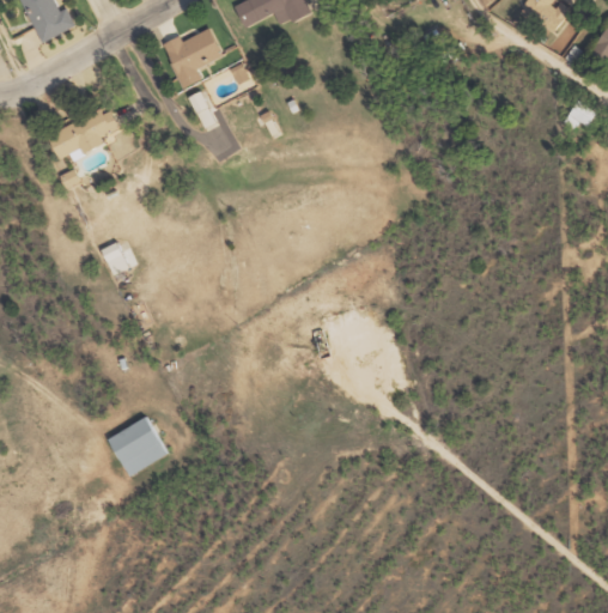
[(19,0),(41,43),(76,26),(67,8),(59,12),(53,0),(19,0)]
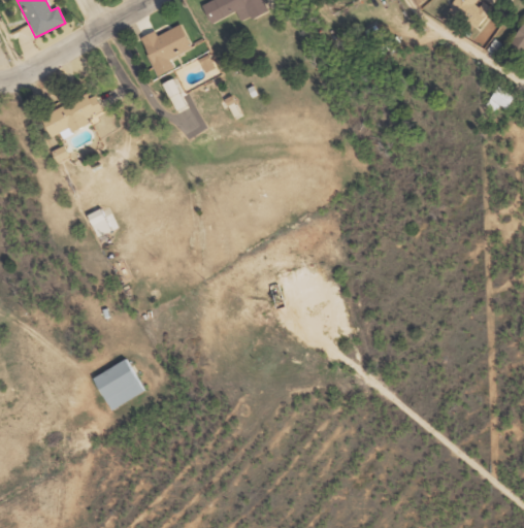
[(210,23),(236,12),(241,23),(267,11),(262,0),(205,0),(201,2),(210,23)]
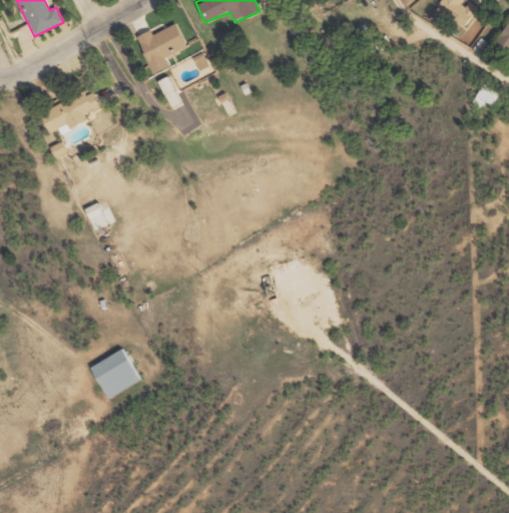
[(463,0),(441,0),(435,9),(447,17),(445,22),(454,28),(450,33),(465,43),(477,25),(470,20),(476,11),(462,1),(463,0)]
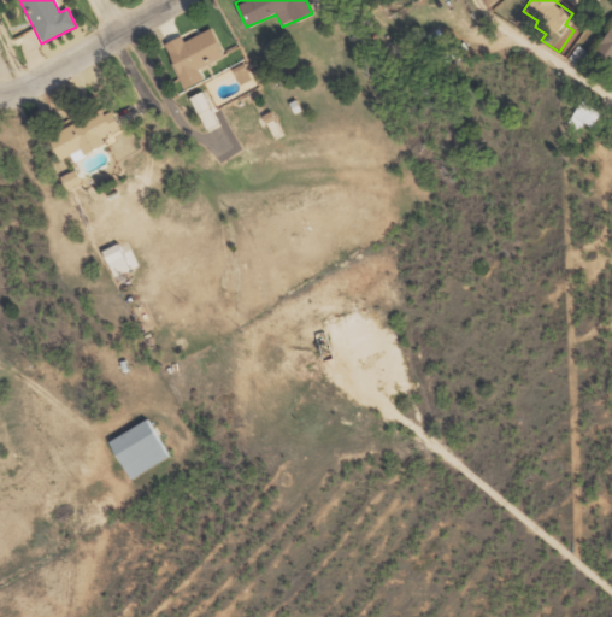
[(611,59),(611,21),(598,54),(611,60),(611,59)]
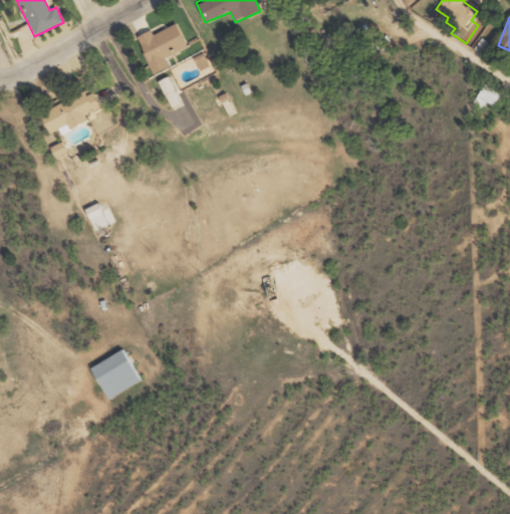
[(152,33),(151,31),(137,36),(152,74),(169,67),(165,56),(187,48),(178,24),(152,33)]
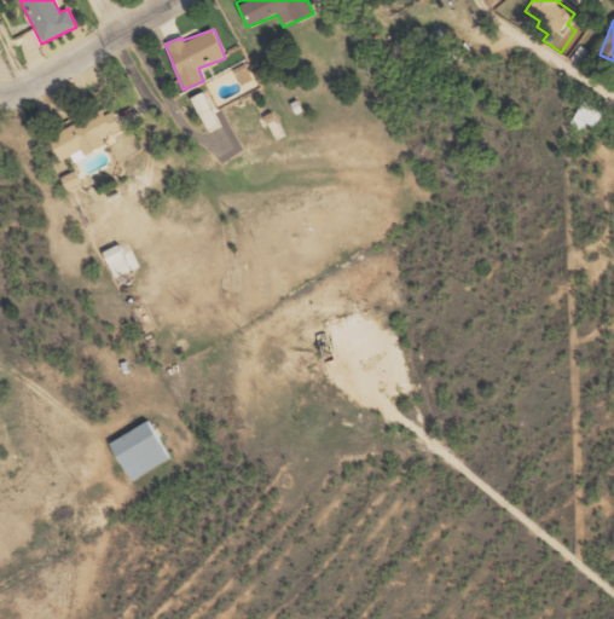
[(579,129),(583,122),(594,128),(602,111),(581,100),(569,123),(579,129)]
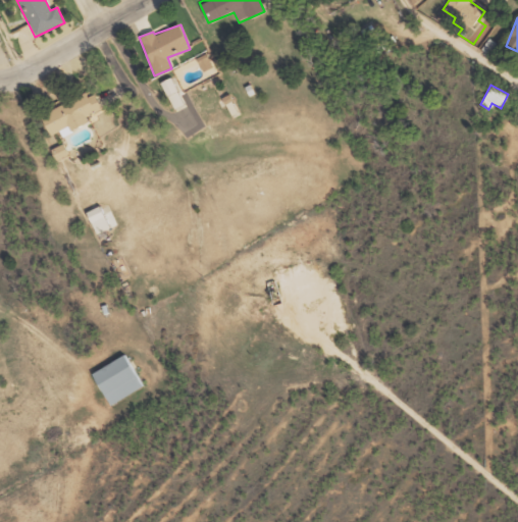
[(50,136),(69,127),(70,131),(88,123),(85,116),(102,109),(95,93),(41,115),(50,136)]
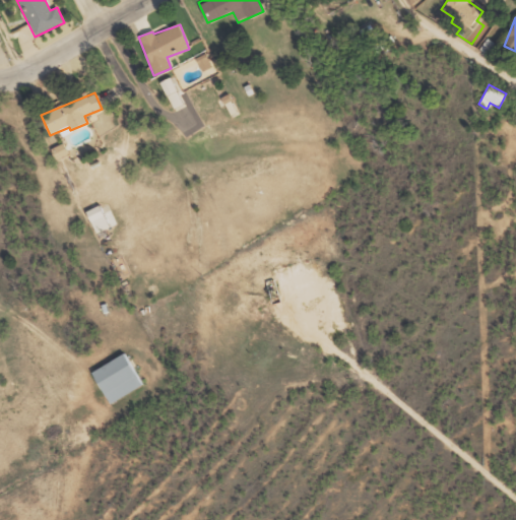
[(65,149),(62,143),(50,148),(55,159),(61,156),(59,152),(65,149)]
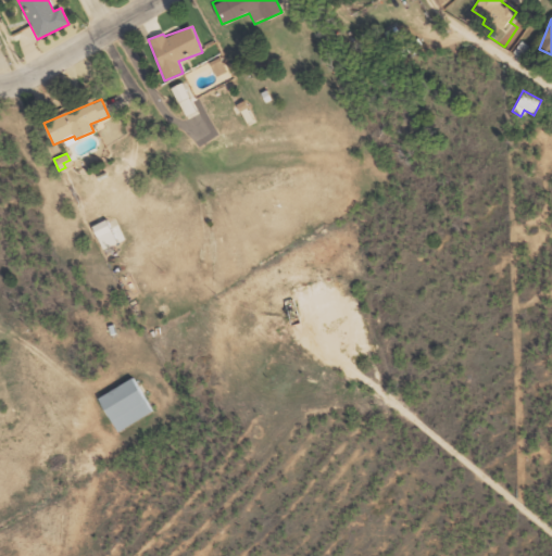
[(92,225),(102,249),(120,241),(111,217),(92,225)]
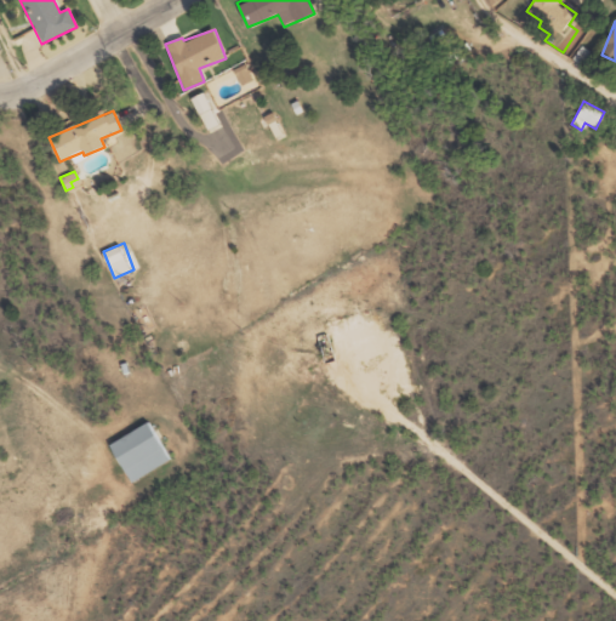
[(130,482),(170,460),(149,422),(109,444),(130,482)]
